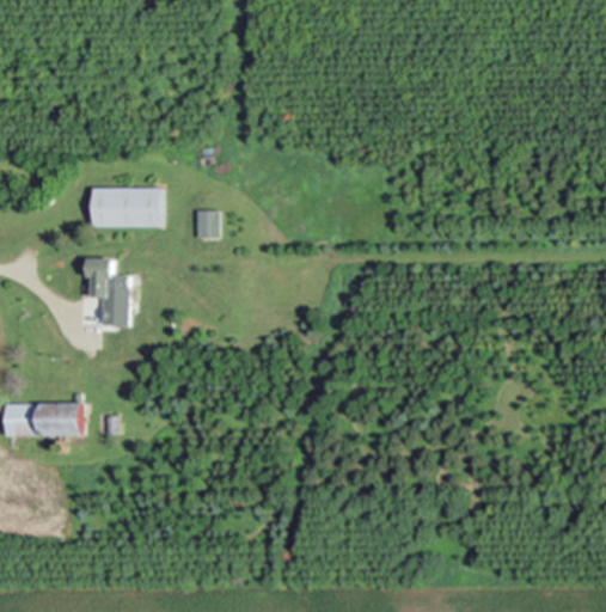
[(91,227),(91,189),(159,188),(159,227),(91,227)]
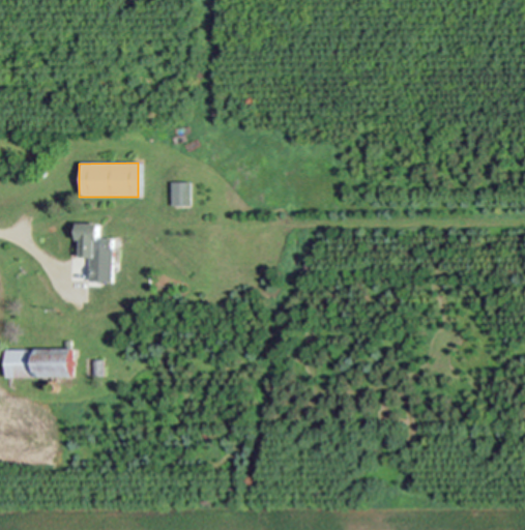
[(187,182),(187,206),(168,206),(168,178),(181,178),(181,182),(187,182)]
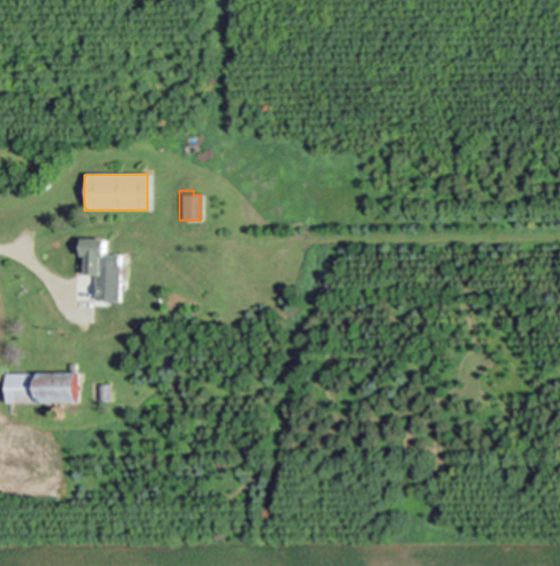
[(116,255),(115,269),(114,301),(92,301),(92,295),(91,295),(91,284),(92,284),(92,276),(81,275),(81,257),(76,257),(76,239),(101,240),(101,255),(116,255)]
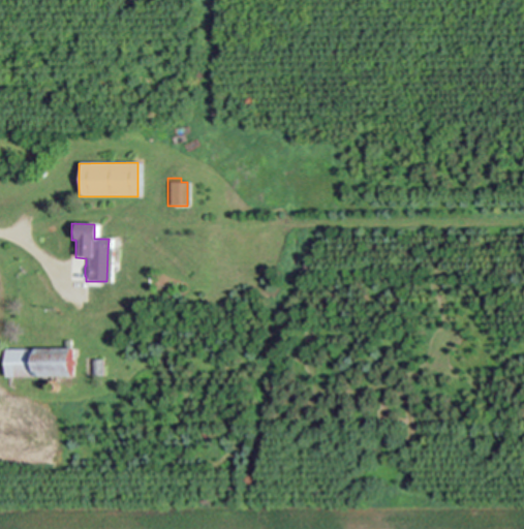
[(66,341),(66,348),(68,348),(69,376),(3,378),(2,350),(61,348),(60,341),(66,341)]
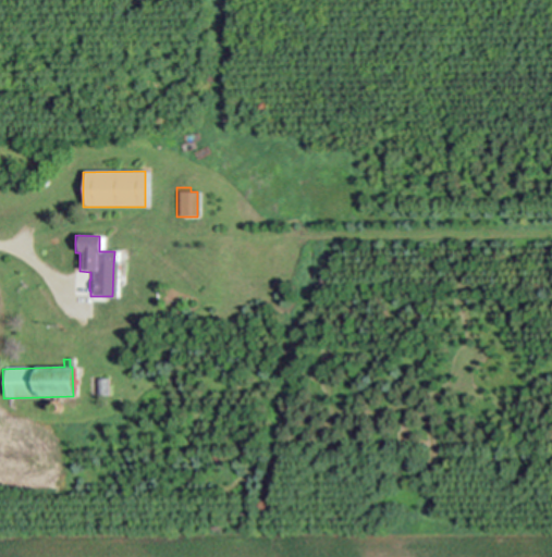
[(94,397),(93,379),(105,379),(105,397),(94,397)]
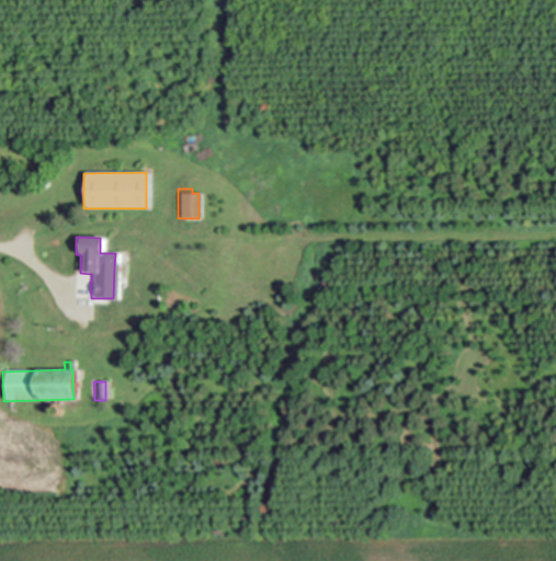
[(53,415),(52,415),(50,415),(50,414),(49,414),(49,413),(48,413),(48,412),(48,411),(48,410),(48,409),(49,409),(49,408),(50,408),(50,407),(52,407),(53,407),(54,407),(55,407),(56,408),(57,409),(57,410),(57,411),(58,411),(57,412),(57,413),(57,414),(56,414),(56,415),(55,415),(54,415),(53,415)]
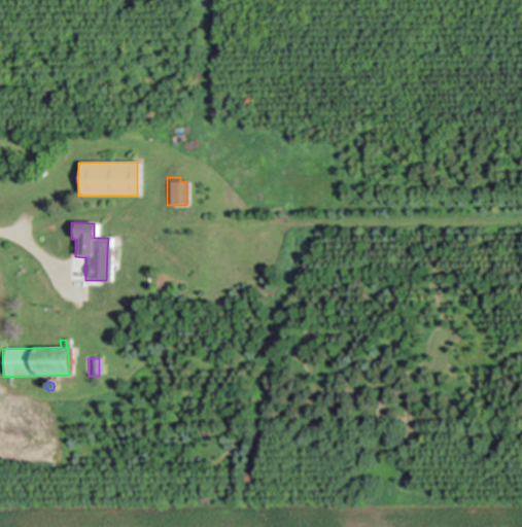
All buildings are outlined.
